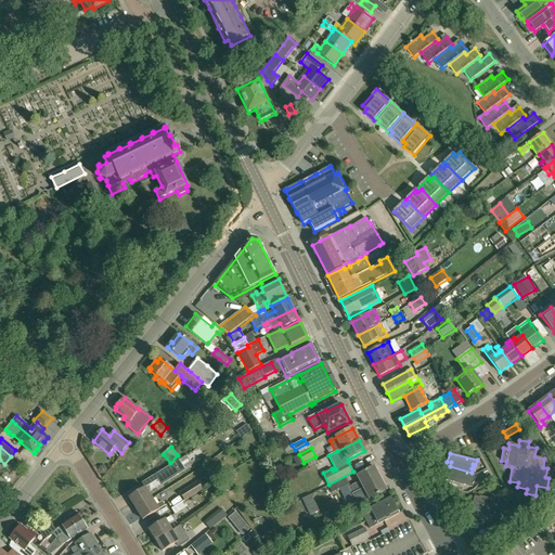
[(170,466),(158,474),(162,479),(173,472),(170,466)]
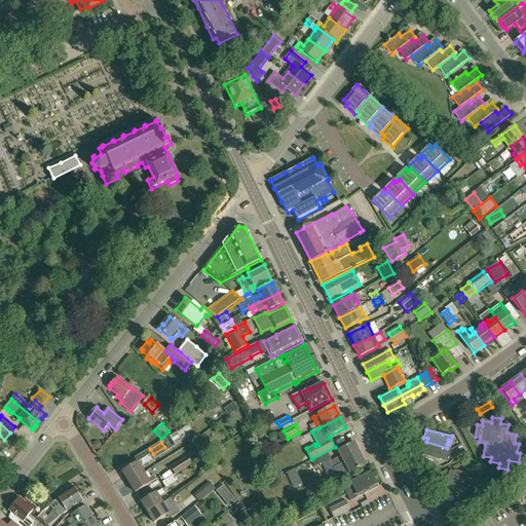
[(426,442),(424,450),(422,455),(426,456),(446,461),(448,457),(447,456),(447,454),(450,455),(451,449),(447,448),(426,442)]
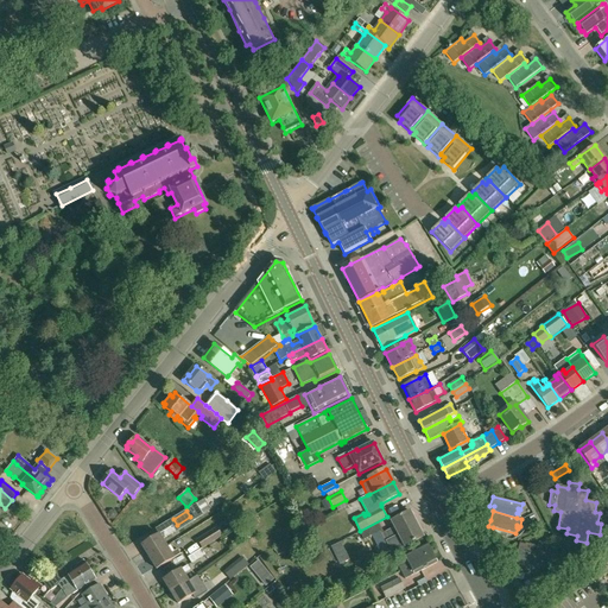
[(386,531),(384,532),(379,523),(360,532),(365,540),(380,532),(385,542),(386,540),(392,553),(424,537),(410,512),(391,521),(394,527),(386,532),(386,531)]
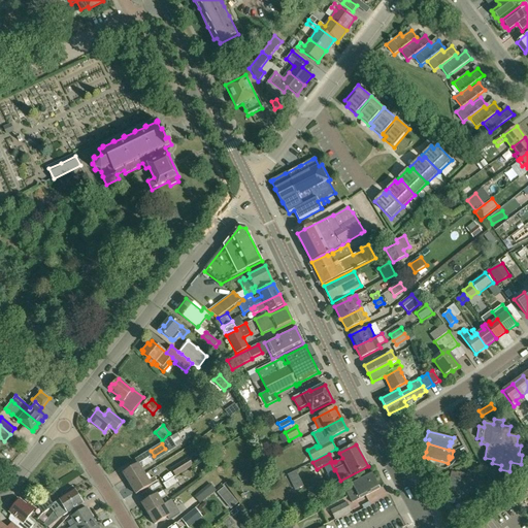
[(138,464),(123,473),(130,485),(145,474),(141,468),(153,461),(150,457),(138,464)]
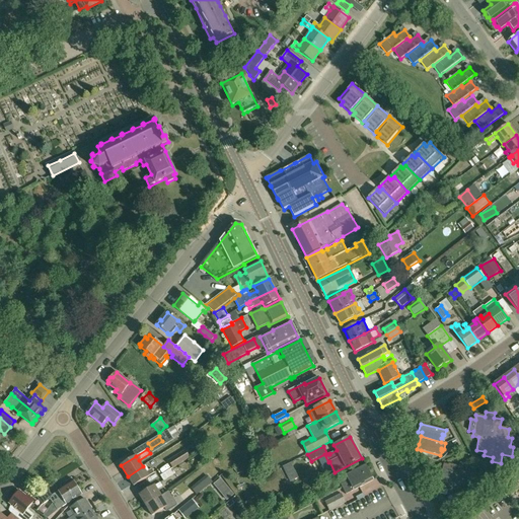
[(167,461),(172,468),(190,457),(186,450),(167,461)]
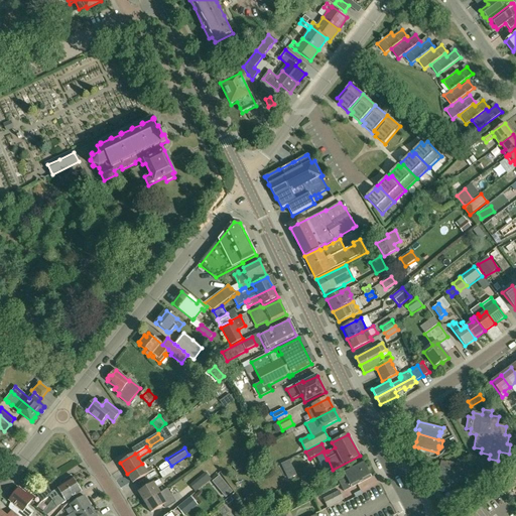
[(256,460),(252,454),(232,465),(236,472),(256,460)]
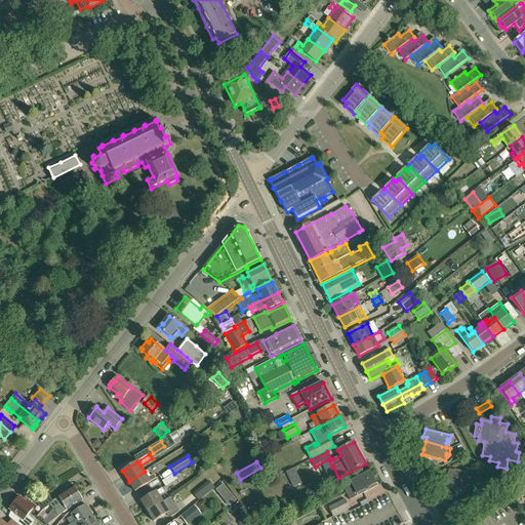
[(364,482),(373,477),(369,470),(350,480),(351,482),(342,486),(347,493),(354,489),(355,489),(359,487),(360,488),(366,485),(364,482)]
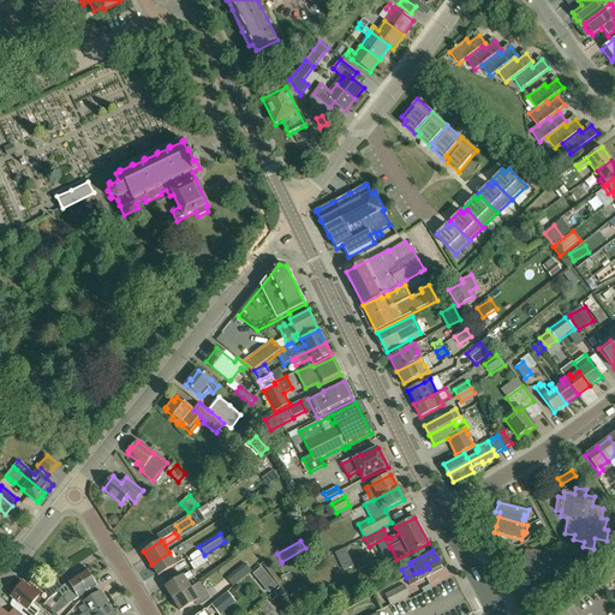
[(533,583),(539,557),(542,551),(535,550),(535,554),(531,553),(531,551),(526,550),(519,574),(525,575),(524,579),(533,583)]
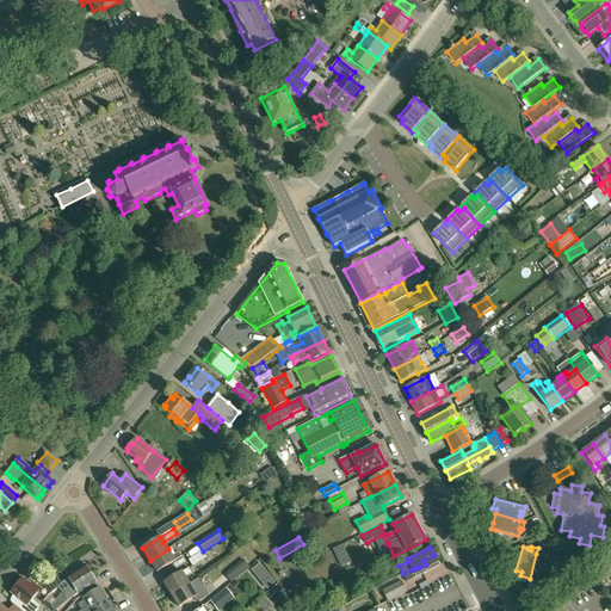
[(168,549),(150,561),(158,572),(176,561),(181,556),(179,553),(172,556),(168,549)]
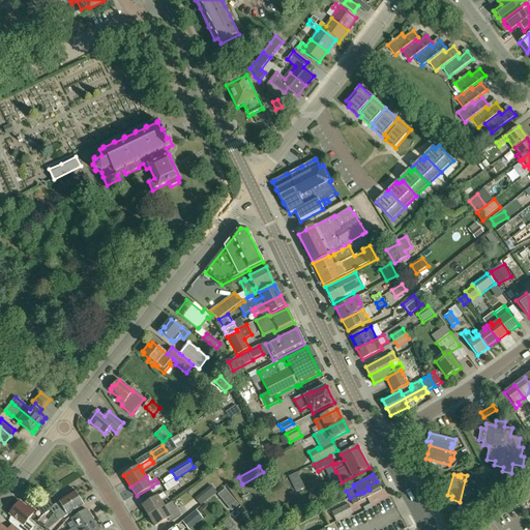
[(176,478),(164,486),(167,492),(179,483),(176,478)]
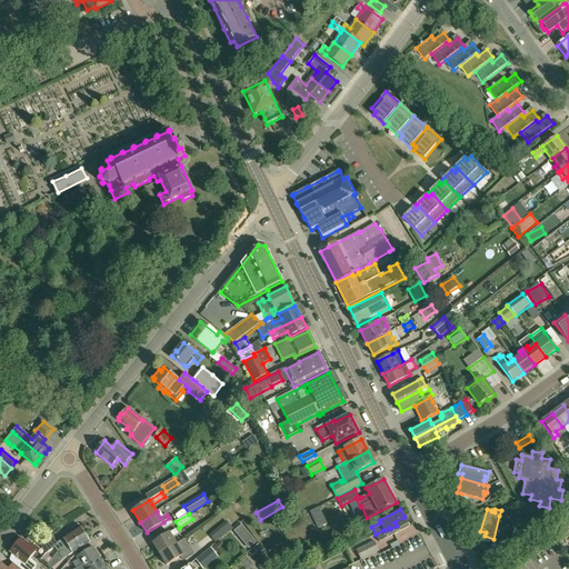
[(499,516),(493,539),(498,540),(497,543),(506,546),(513,518),(507,516),(507,519),(503,518),(505,517),(499,516)]
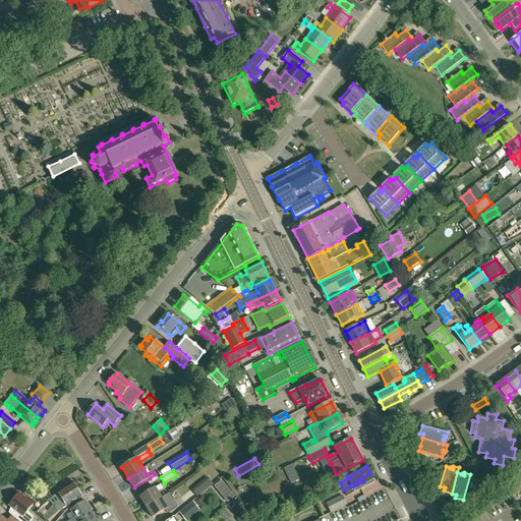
[(374,482),(370,473),(361,478),(363,481),(357,484),(356,483),(352,485),(351,485),(344,489),(347,497),(374,482)]
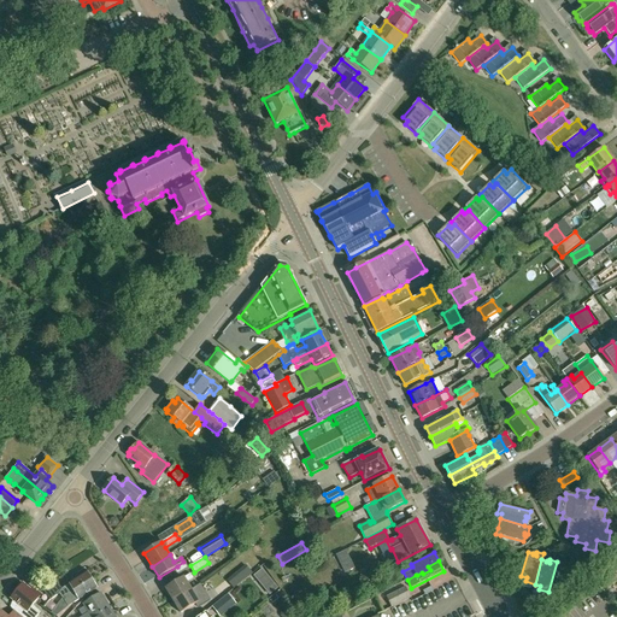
[(562,563),(557,562),(548,592),(557,594),(558,591),(563,592),(570,568),(564,565),(564,566),(560,565),(562,563)]
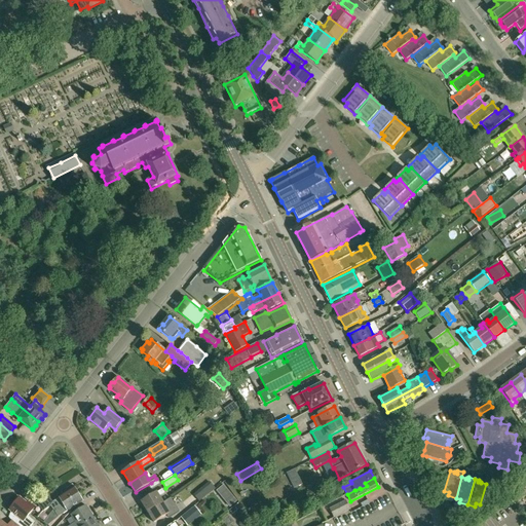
[(300,481),(292,484),(294,489),(302,485),(300,481)]
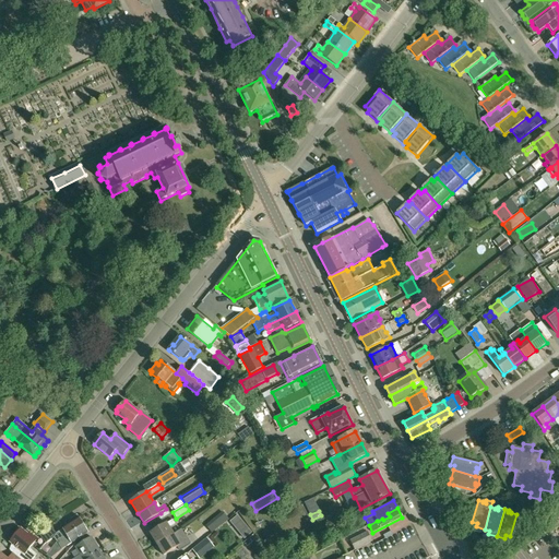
[(69,520),(71,523),(62,528),(63,530),(57,534),(51,526),(39,536),(47,545),(55,538),(57,542),(79,527),(83,525),(76,515),(69,520)]
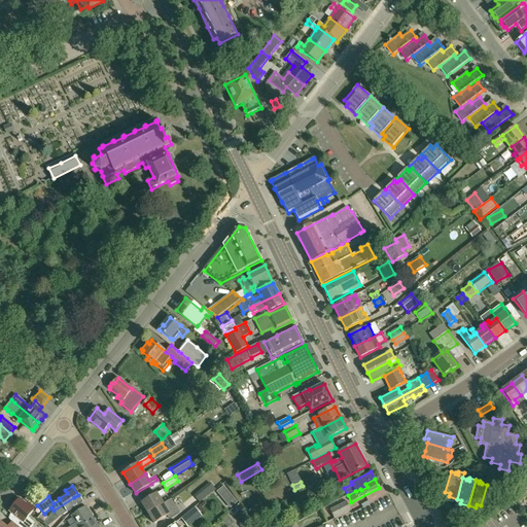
[(231,507),(237,502),(223,487),(217,492),(231,507)]
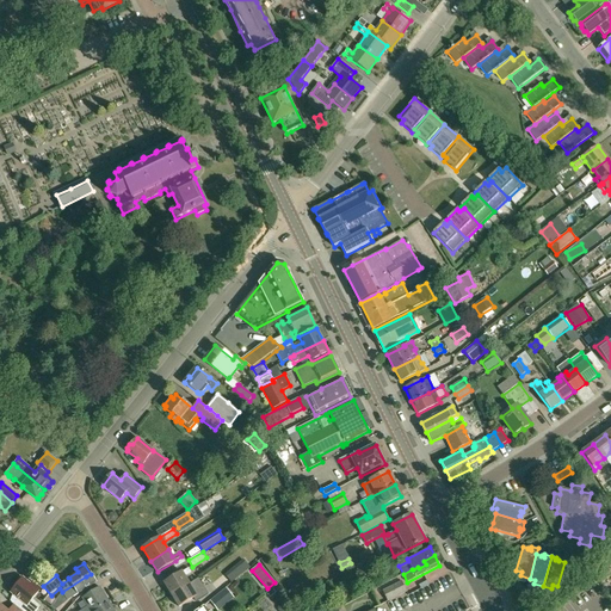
[(172,596),(190,584),(185,576),(191,573),(189,568),(183,572),(165,582),(172,596)]
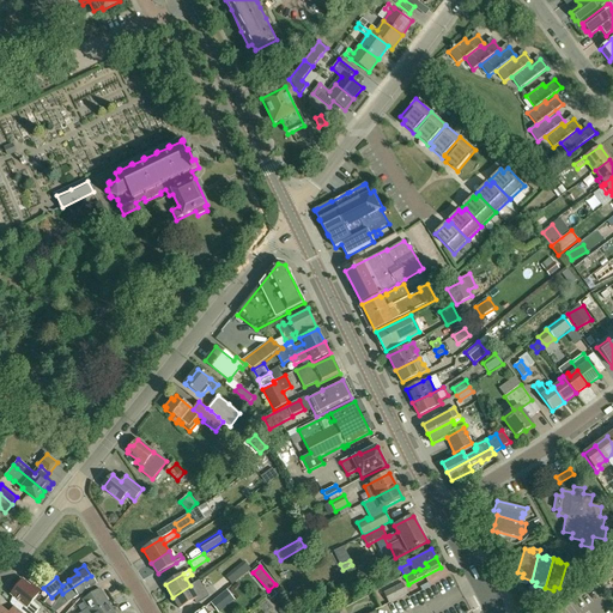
[(240,577),(235,571),(226,578),(231,584),(240,577)]
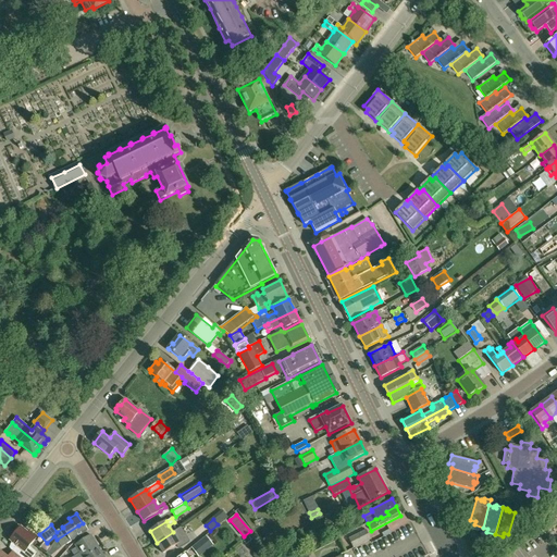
[(320,529),(323,537),(345,527),(341,519),(320,529)]
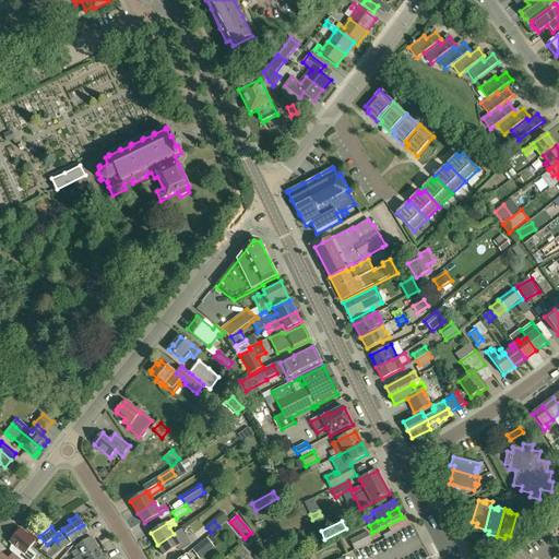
[(57,542),(51,549),(55,552),(60,548),(62,550),(88,533),(83,525),(79,527),(57,542)]
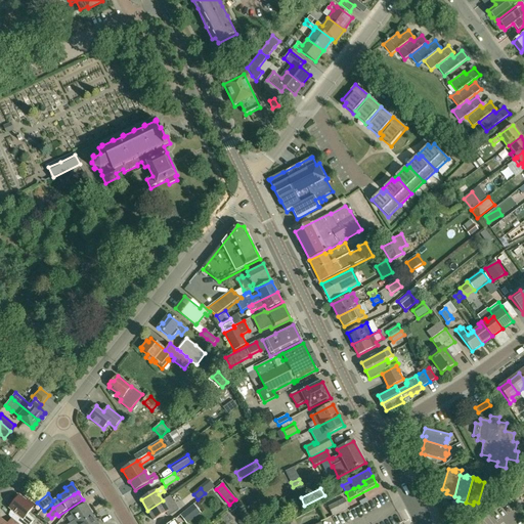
[(13,512),(9,517),(17,523),(31,523),(34,520),(28,515),(35,506),(28,500),(27,503),(25,501),(25,499),(23,497),(20,497),(19,496),(18,498),(16,498),(14,500),(14,503),(9,509),(13,512)]
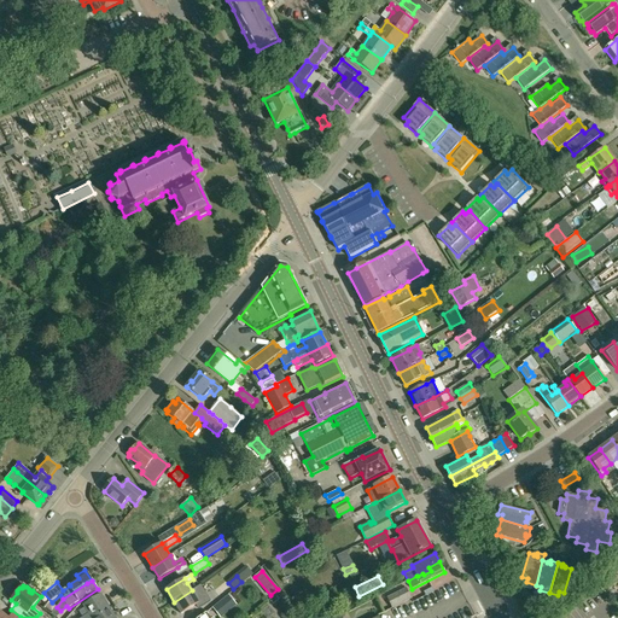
[(386,598),(392,608),(412,599),(407,588),(386,598)]
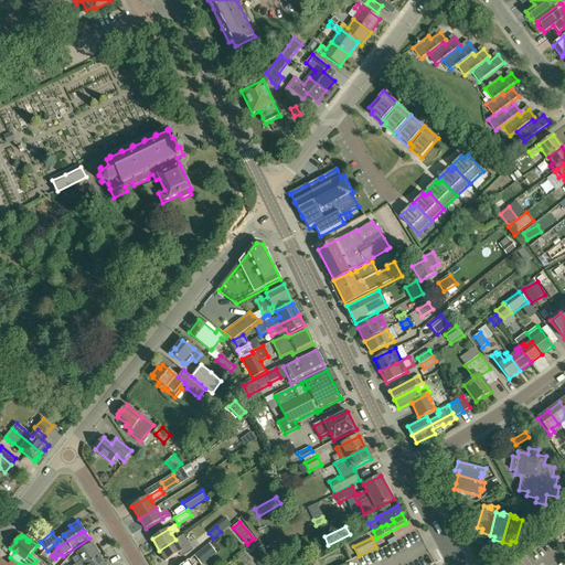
[(180,546),(176,540),(159,551),(166,562),(182,551),(182,552),(188,547),(185,543),(180,546)]
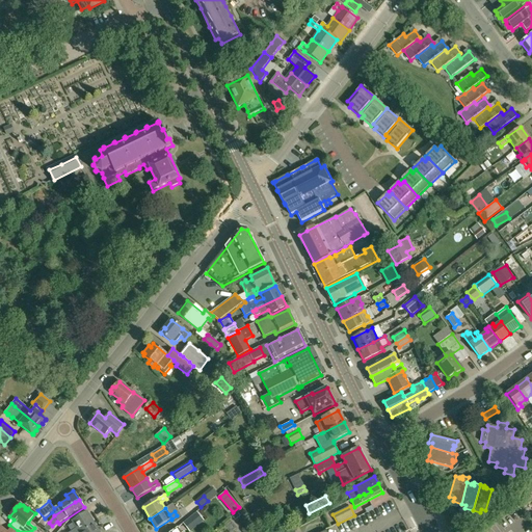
[(80,531),(94,524),(86,511),(72,521),(77,529),(71,531),(80,531)]
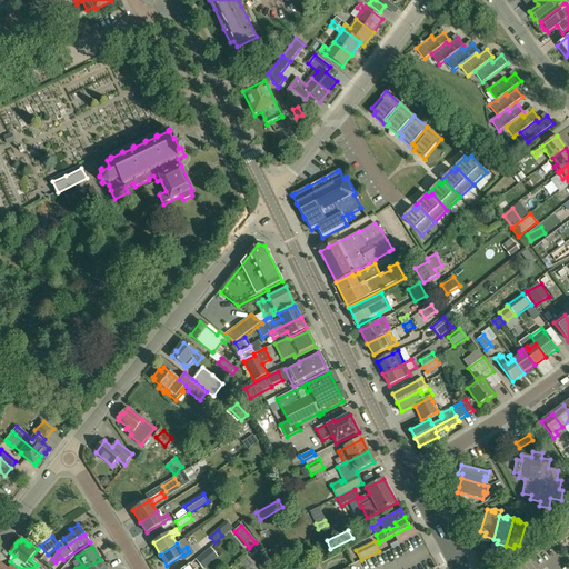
[(203,568),(218,557),(210,548),(196,560),(203,568)]
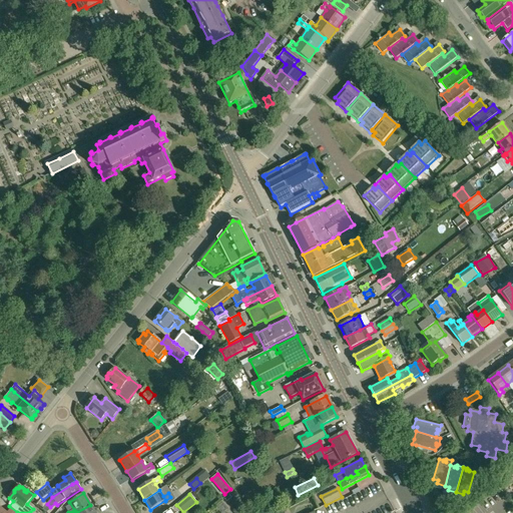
[(248,494),(243,499),(251,508),(258,504),(248,494)]
